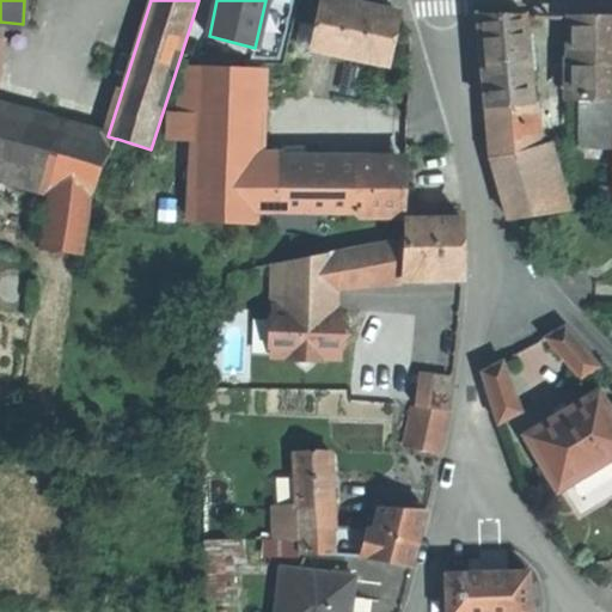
[(392,42),(398,16),(328,0),(322,0),(314,35),(312,46),(311,50),(332,54),(377,63),(386,66),(392,42)]
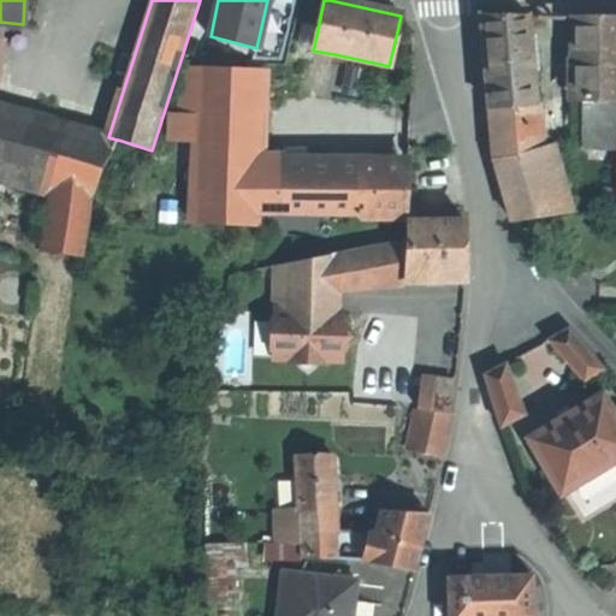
[(534,105),(527,16),(480,16),(489,108),(534,105)]
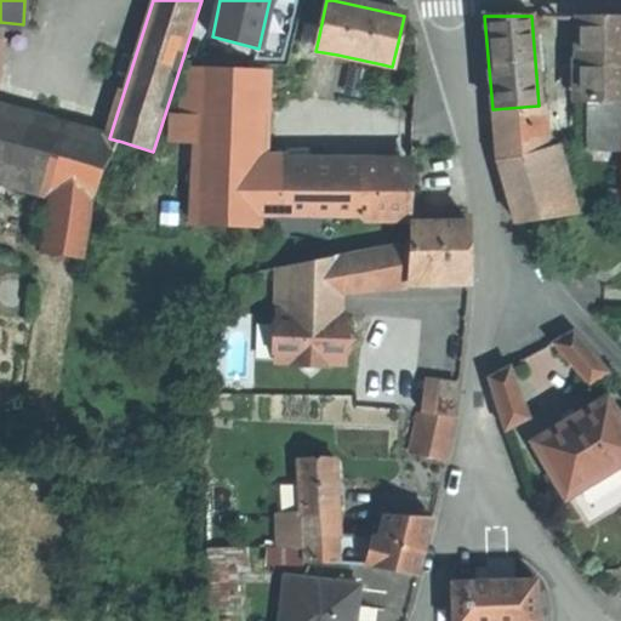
[(620,100),(620,16),(590,17),(590,101),(620,100)]
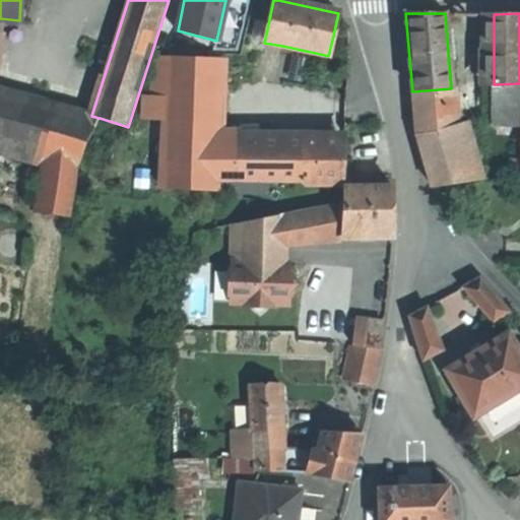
[(265,39),(267,29),(261,28),(259,37),(265,39)]
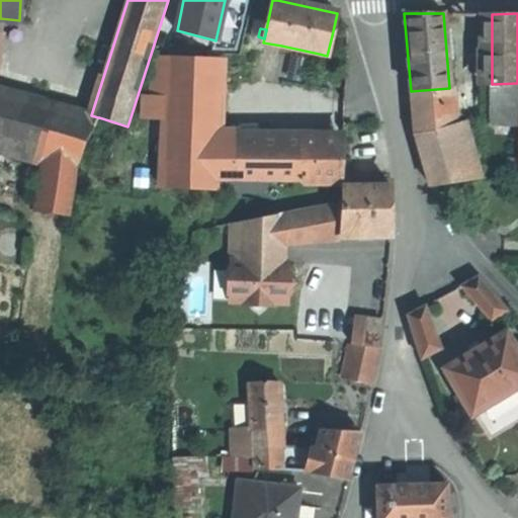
[(318,61),(319,54),(281,46),(280,52),(318,61)]
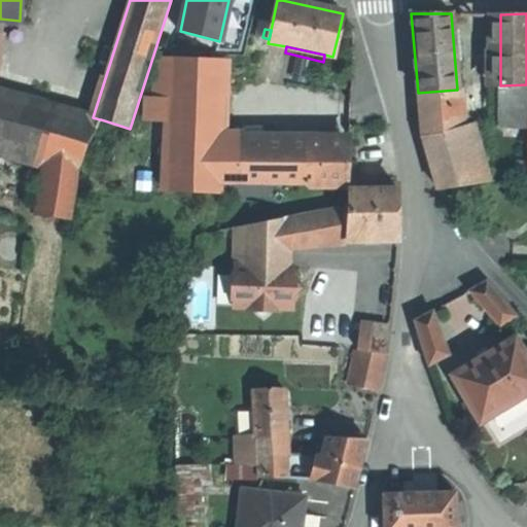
[(154,99),(167,99),(168,58),(156,57),(154,97),(154,99)]
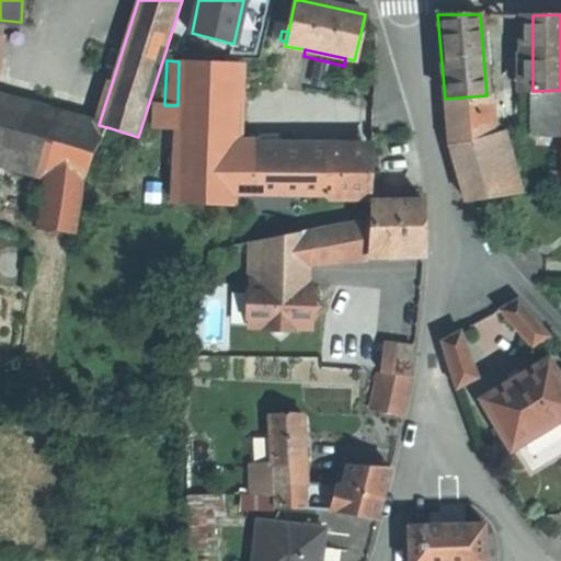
[(236,205),(238,153),(240,100),(240,93),(241,64),(179,61),(178,105),(175,178),(174,203),(236,205)]
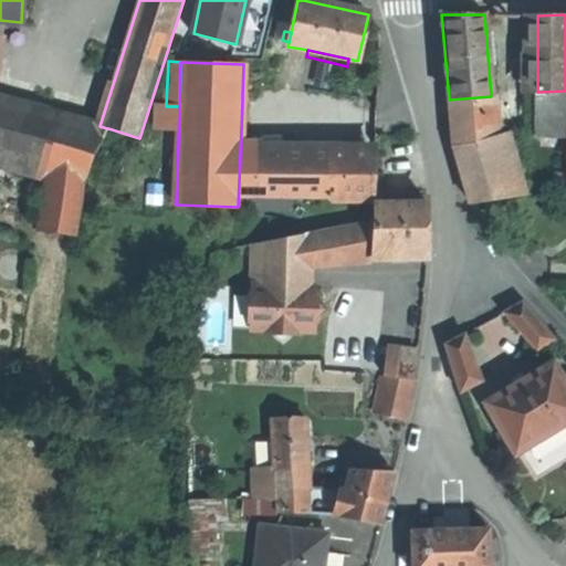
[(537,135),(565,134),(565,91),(537,92),(537,135)]
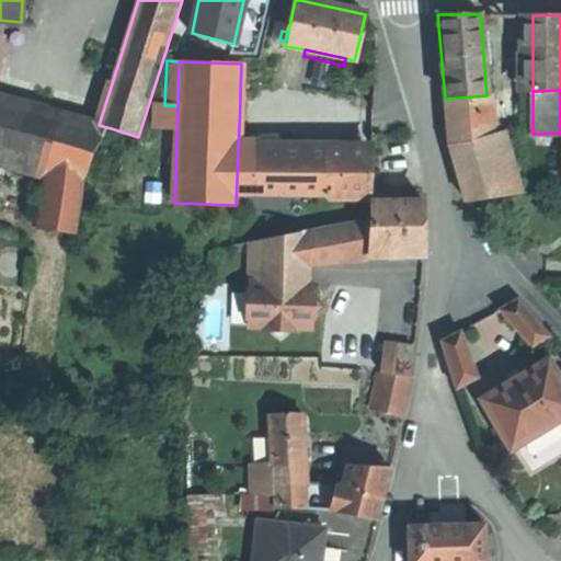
[(83,176),(106,127),(99,125),(0,95),(0,152),(55,169),(83,176)]
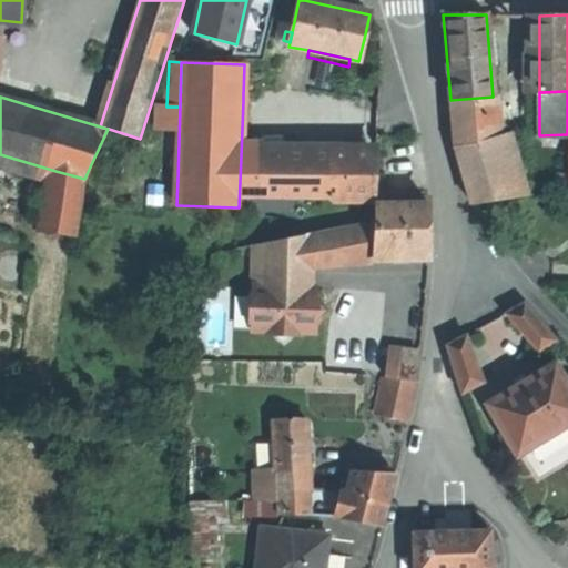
[(495,115),(493,97),(450,100),(453,122),(495,115)]
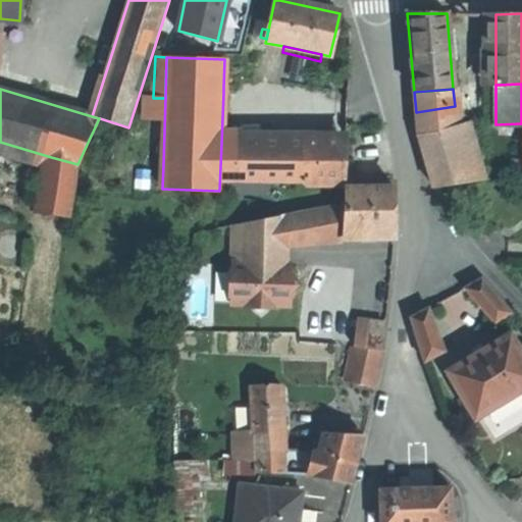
[(138,164),(163,165),(165,98),(153,98),(153,96),(140,96),(138,164)]
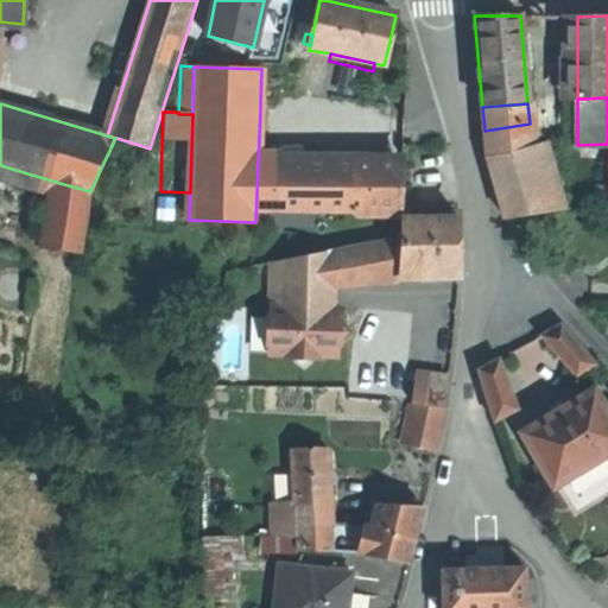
[(532,149),(530,124),(485,131),(487,158),(529,150),(532,149)]
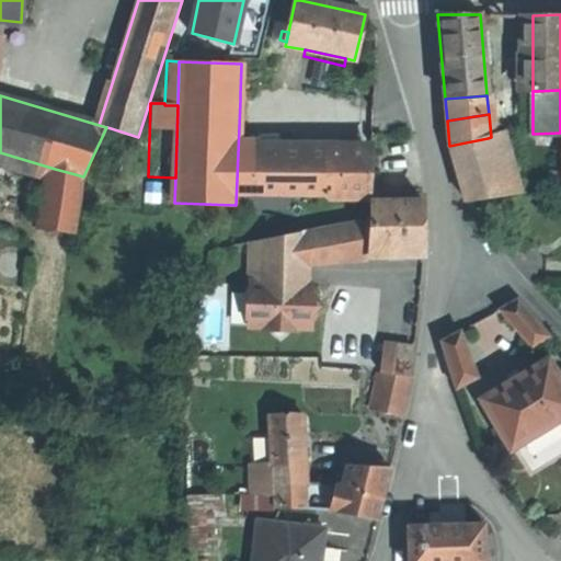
[(505,196),(523,193),(508,137),(491,137),(488,138),(499,175),(505,196)]
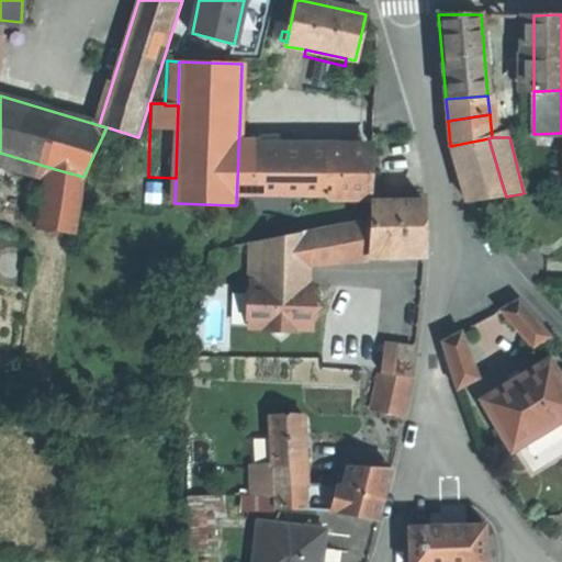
[(489,138),(450,146),(461,182),(499,176),(489,138)]
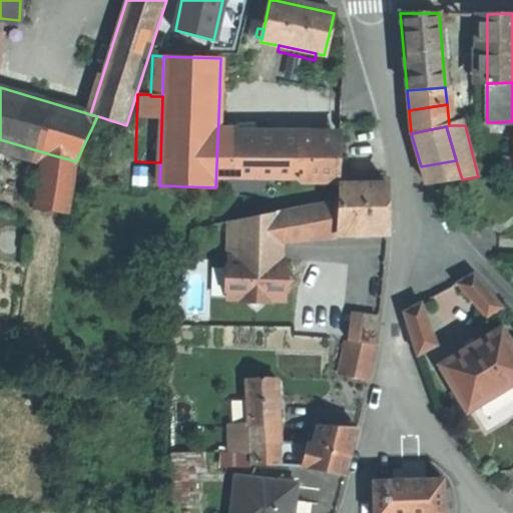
[(68,212),(76,161),(50,154),(0,139),(0,151),(40,162),(33,207),(68,212)]
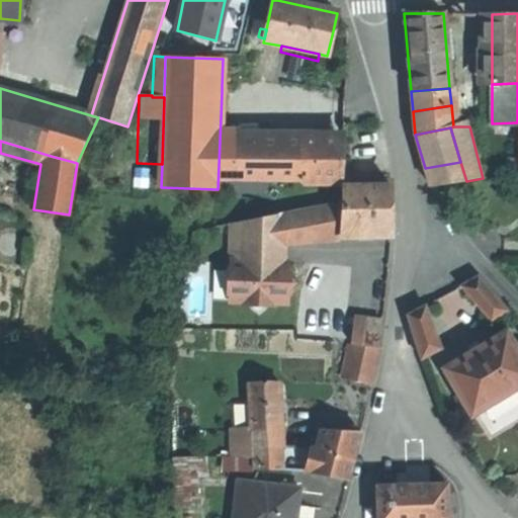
[(244,180),(246,143),(220,142),(218,189),(222,189),(222,203),(240,204),(241,180),(244,180)]
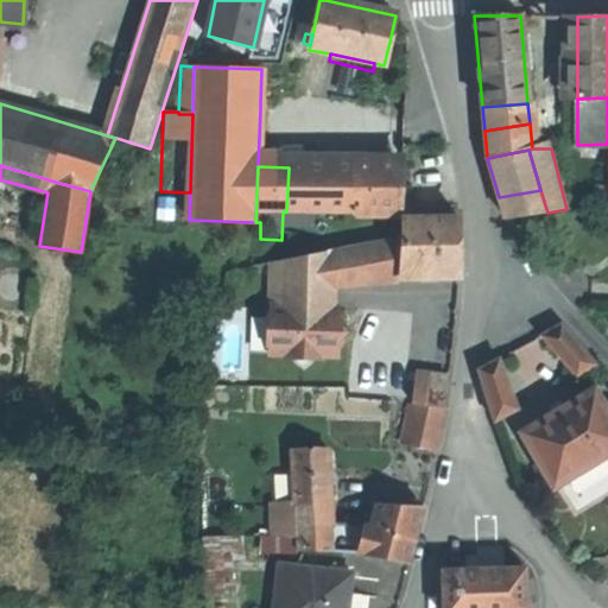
[(401,217),(401,215),(403,192),(404,172),(289,168),(286,211),(358,214),(358,216),(399,217),(401,217)]
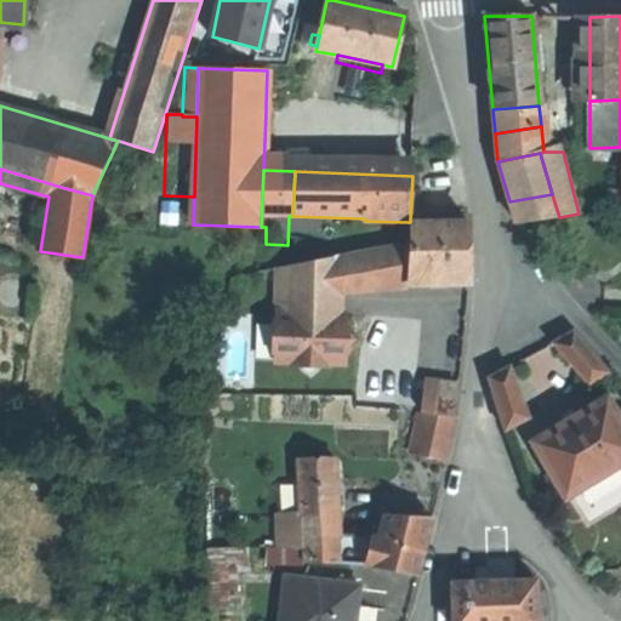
[(516,223),(559,217),(552,194),(510,201),(516,223)]
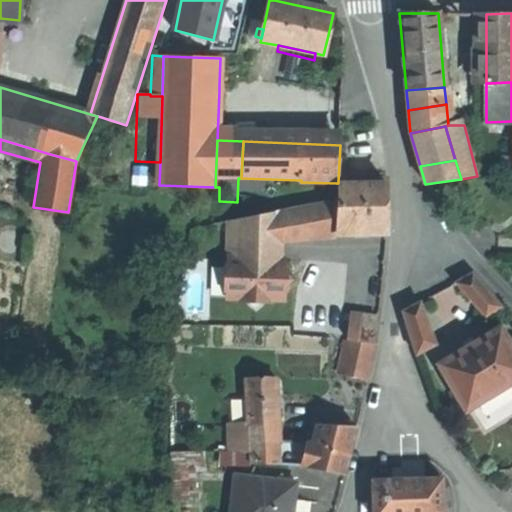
[(385,181),(338,181),(338,183),(338,199),(335,232),(385,231),(385,206),(385,181)]
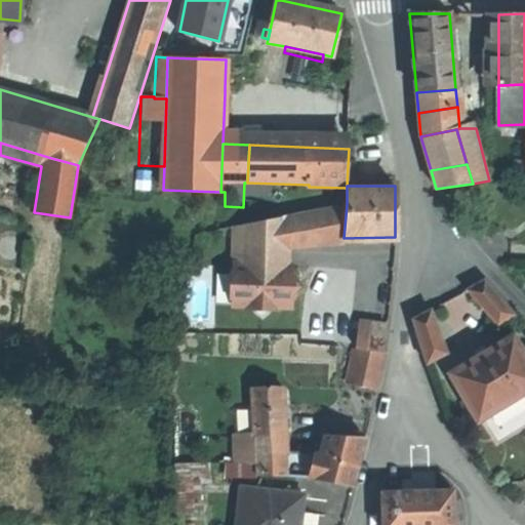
[(344,238),(347,204),(318,208),(282,216),(282,243),(344,238)]
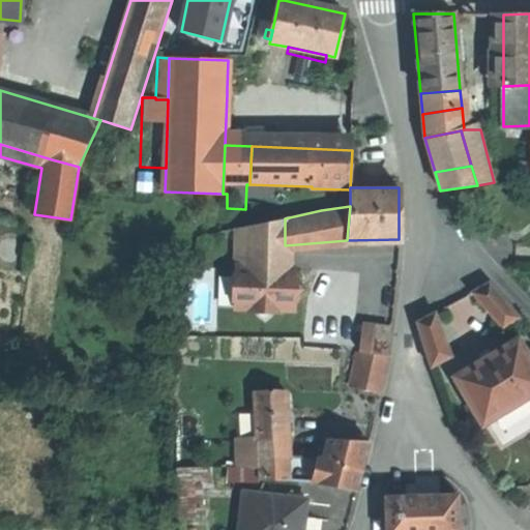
[(285,245),(285,218),(247,227),(246,266),(284,267),(284,266),(285,245)]
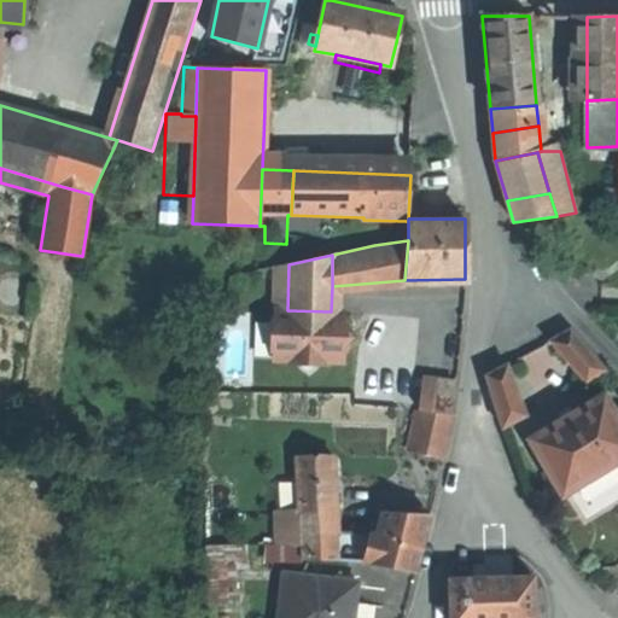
[(287,310),(289,264),(277,266),(277,310),(287,310)]
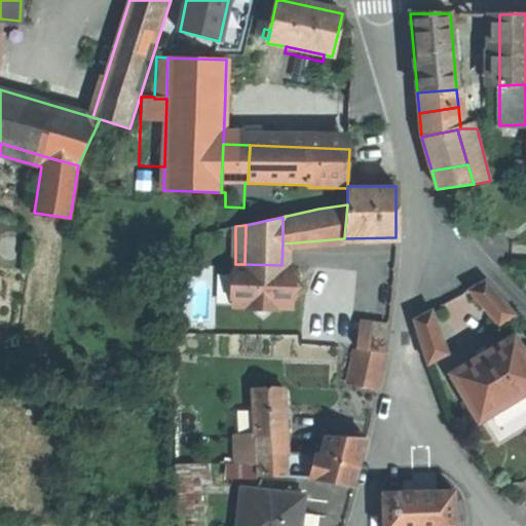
[(245,264),(235,264),(234,306),(251,307),(262,318),(272,307),(290,308),(290,295),(298,288),(290,278),(291,272),(291,266),(282,265),(245,264)]
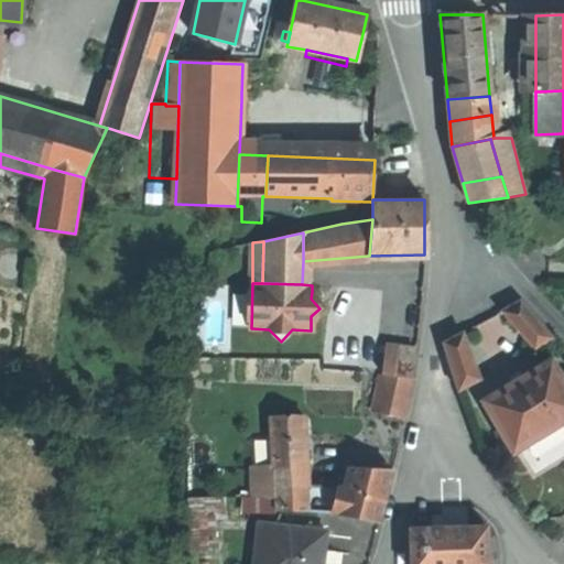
[(535,349),(553,338),(521,301),(502,312),(535,349)]
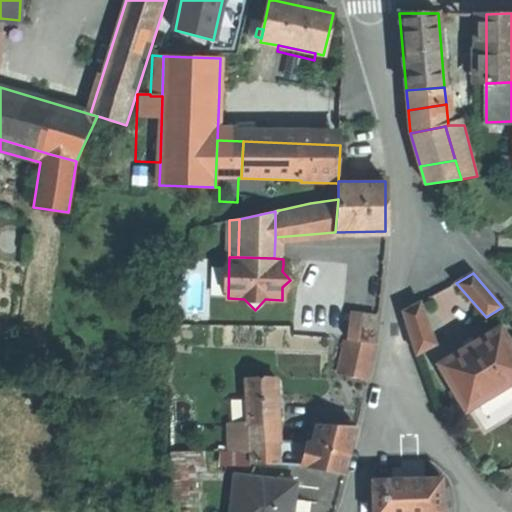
[(404,312),(417,355),(438,344),(422,302),(404,312)]
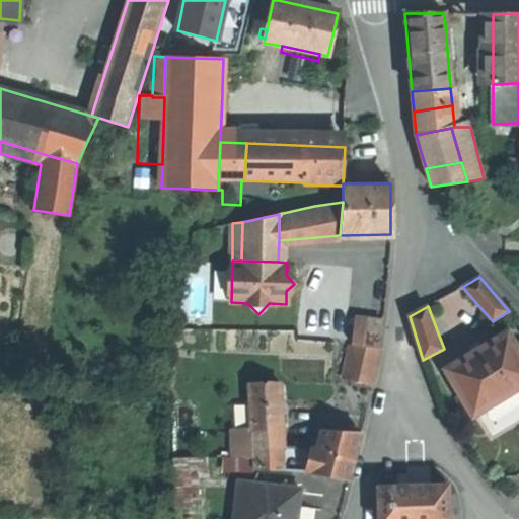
[(379,350),(383,322),(356,318),(353,344),(379,350)]
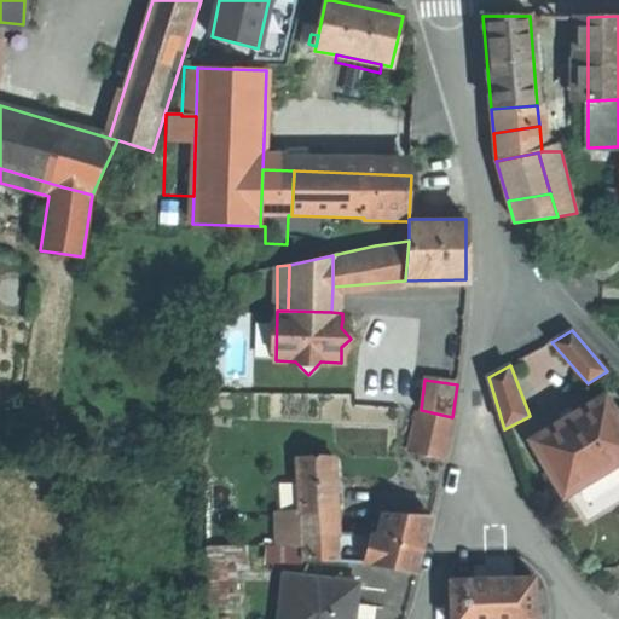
[(618,464),(618,415),(607,394),(531,439),(549,472),(565,497),(618,464)]
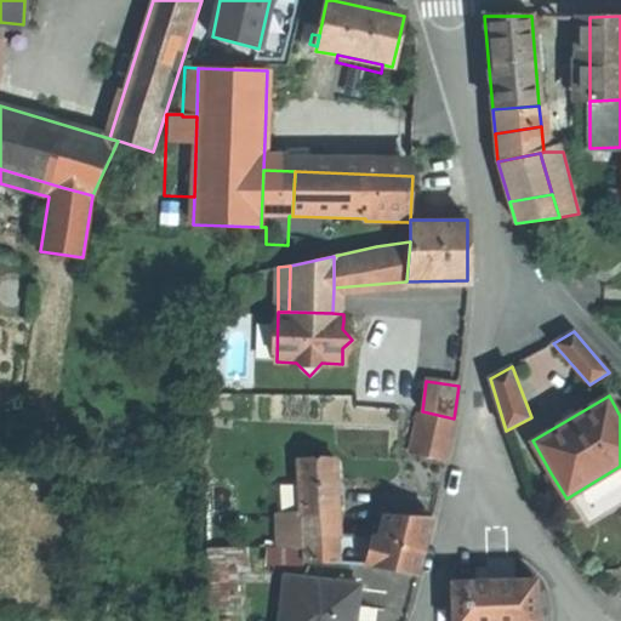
[(446,461),(455,419),(454,419),(422,411),(420,411),(410,454),(446,461)]
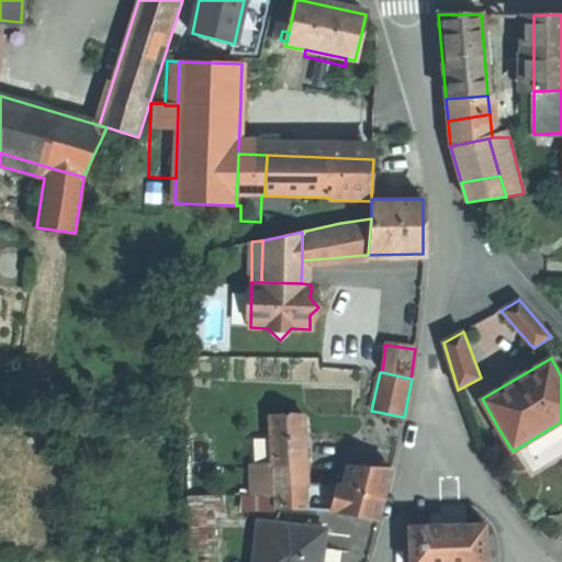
[(305,438),(304,414),(270,414),(273,463),(307,463),(305,438)]
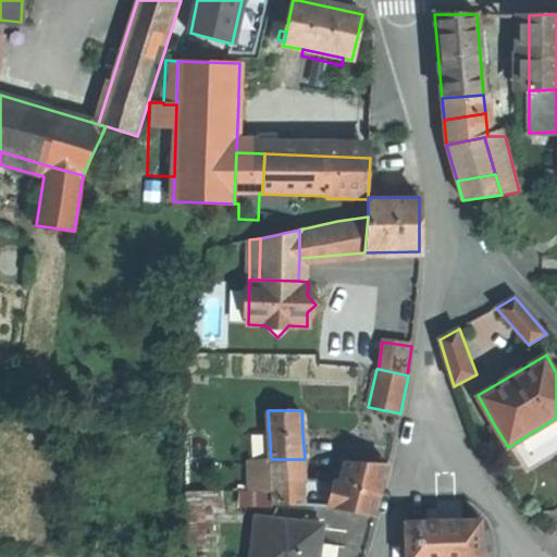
[(306,480),(305,459),(271,459),(271,462),(273,491),(273,504),(307,505),(306,480)]
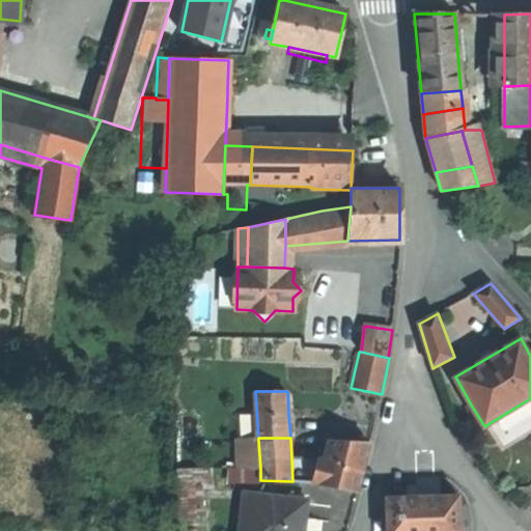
[(260,468),(258,441),(239,442),(239,468),(257,468),(260,468)]
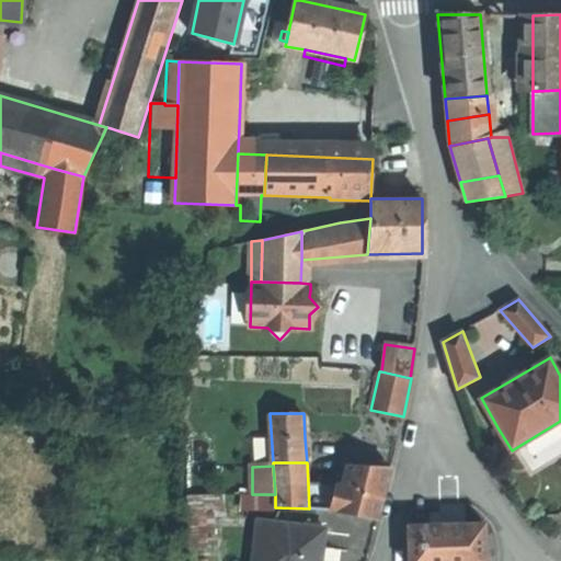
[(384,494),(391,466),(347,467),(344,483),(340,510),(339,512),(377,521),(384,494)]
